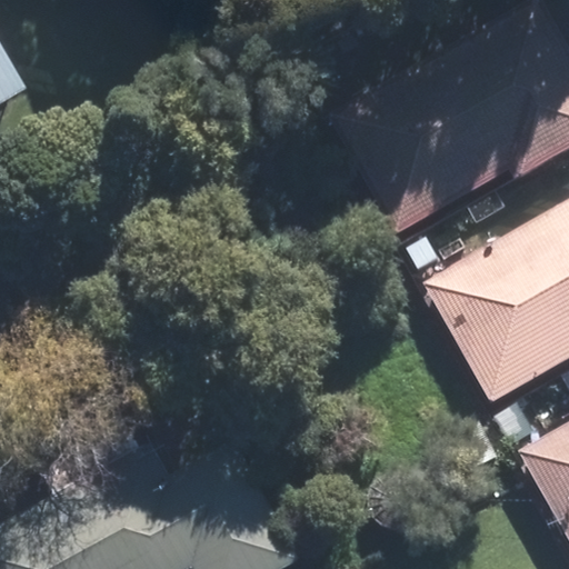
[(513,178),(568,146),(568,55),(538,0),(523,0),(326,113),(392,231),(508,167),(513,178)]
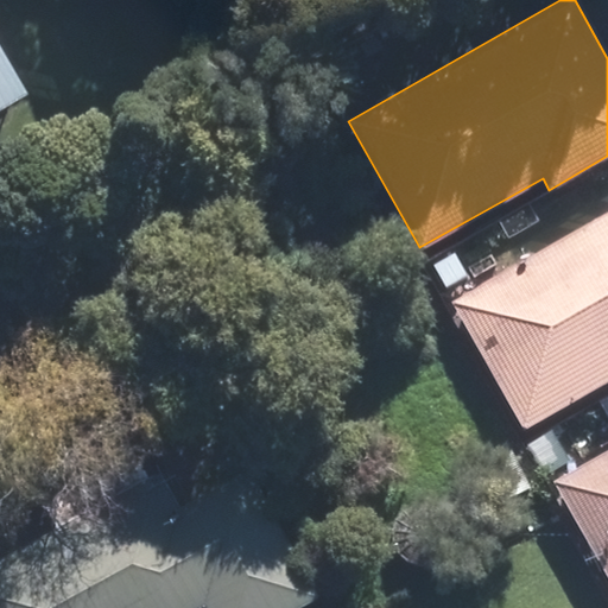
[(0,119),(33,100),(0,42),(0,119)]
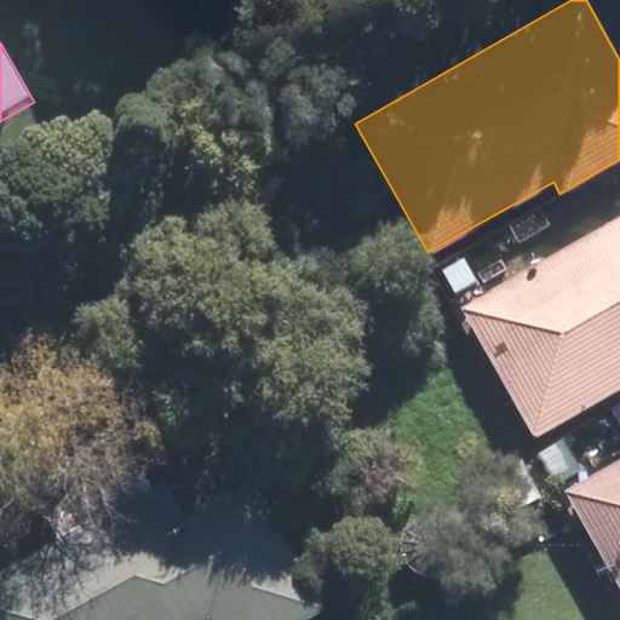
[(619,217),(460,309),(534,436),(619,386),(619,217)]
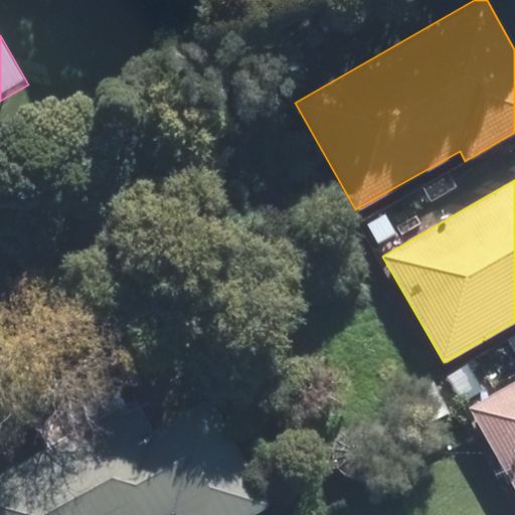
[(49,452),(0,477),(0,514),(267,514),(276,510),(217,399),(151,434),(138,405),(127,411),(111,378),(32,419),(49,452)]
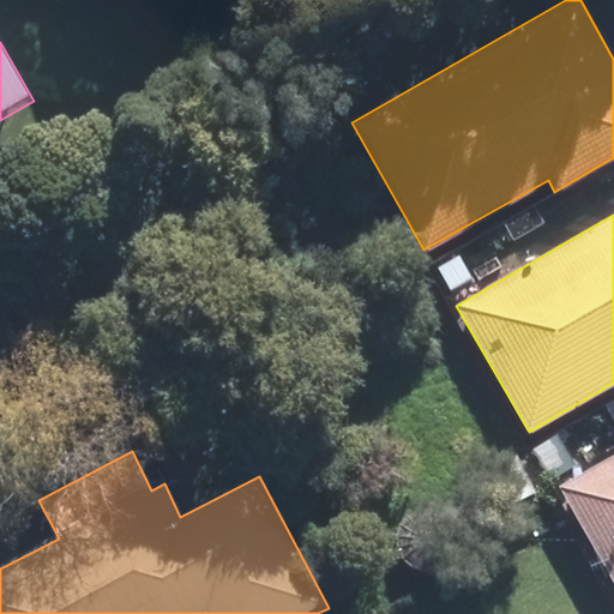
[(613,451),(559,483),(613,581),(613,451)]
